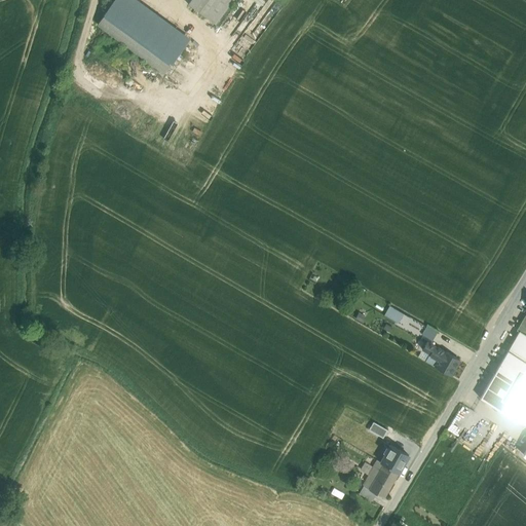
[(188,38),(133,0),(114,0),(98,24),(165,71),(188,38)]
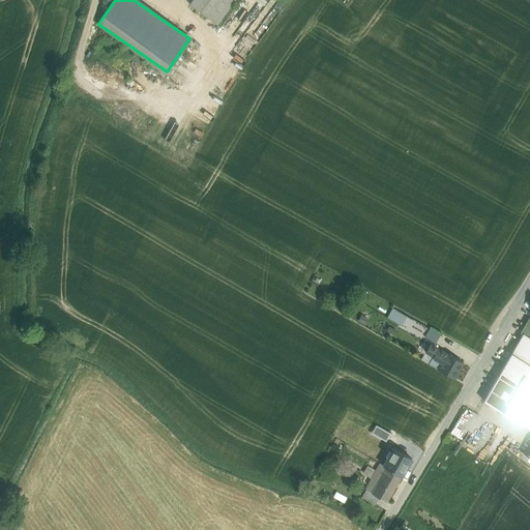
[(193,0),(189,4),(217,25),(235,0),(193,0)]
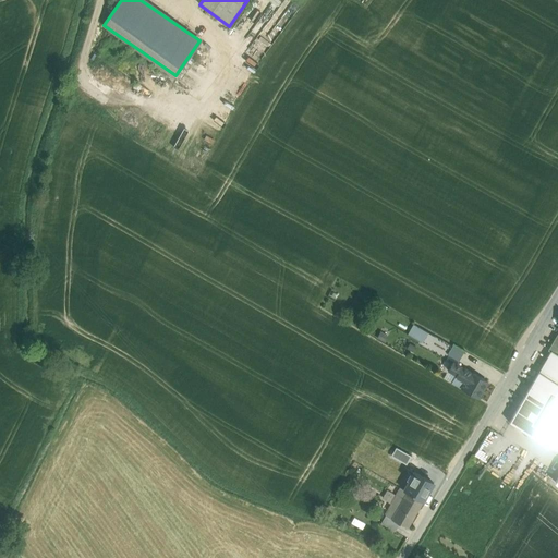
[(413,325),(408,335),(422,342),(427,334),(413,325)]
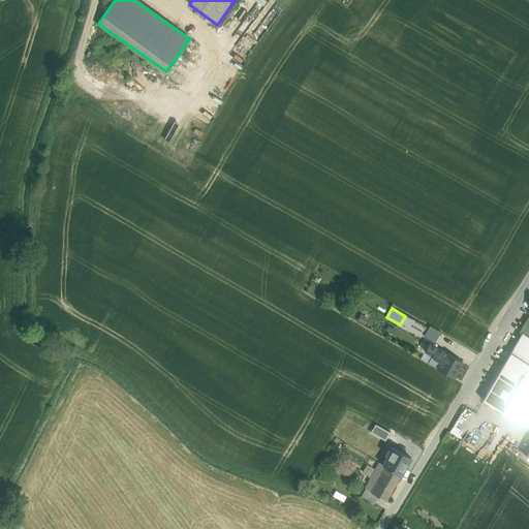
[(528,315),(520,332),(522,333),(481,402),(505,415),(516,399),(528,406),(528,404),(528,315)]
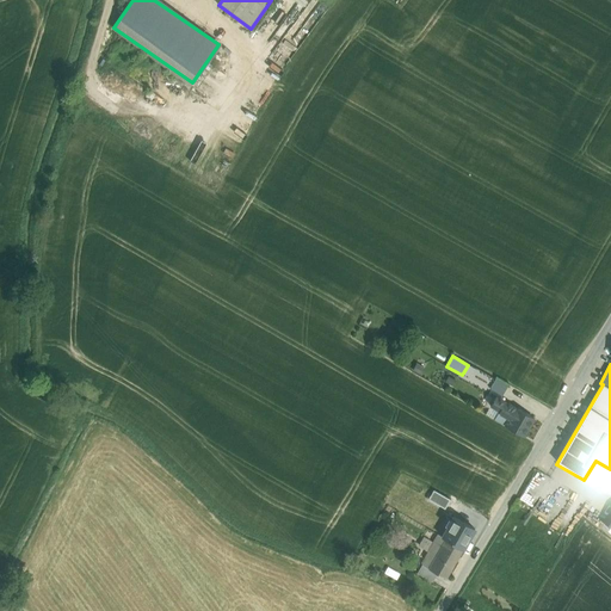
[(497,377),(489,389),(503,395),(508,384),(497,377)]
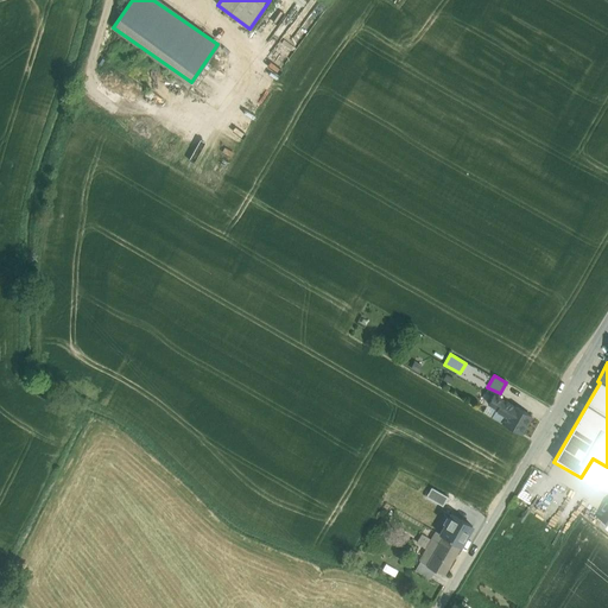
[(513,406),(494,394),(488,404),(496,409),(498,412),(507,417),(513,406)]
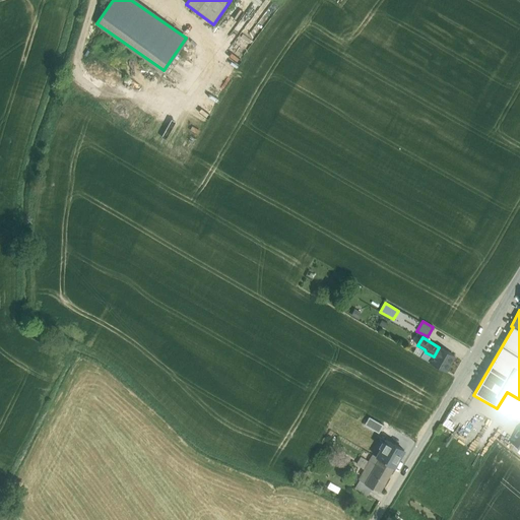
[(425,349),(417,345),(413,352),(431,362),(434,356),(426,352),(425,349)]
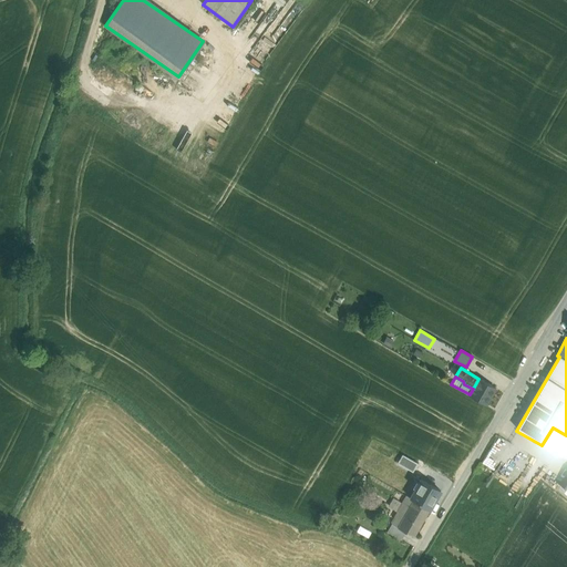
[(473,389),(470,394),(485,404),(495,388),(478,379),(473,389)]
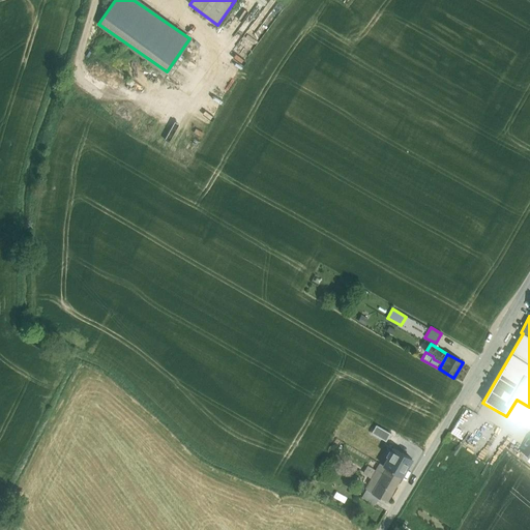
[(466,433),(476,412),(464,407),(454,428),(466,433)]
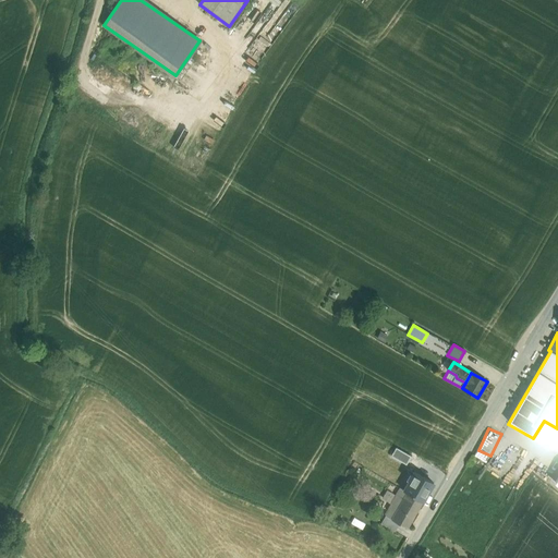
[(398,448),(392,457),(408,465),(412,457),(398,448)]
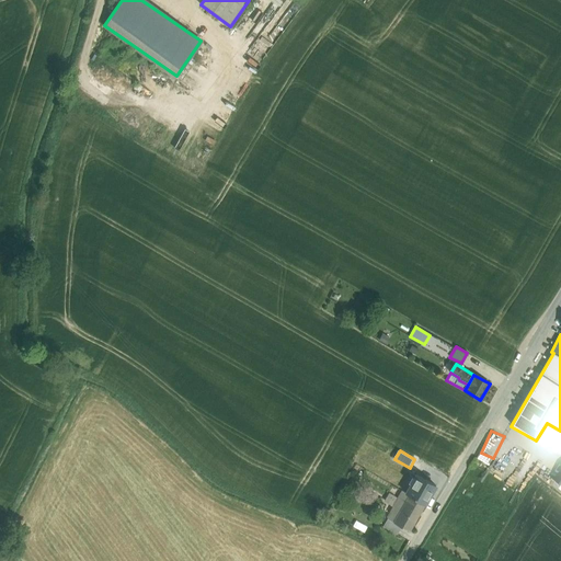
[(410,468),(395,459),(388,470),(414,485),(419,477),(408,470),(410,468)]
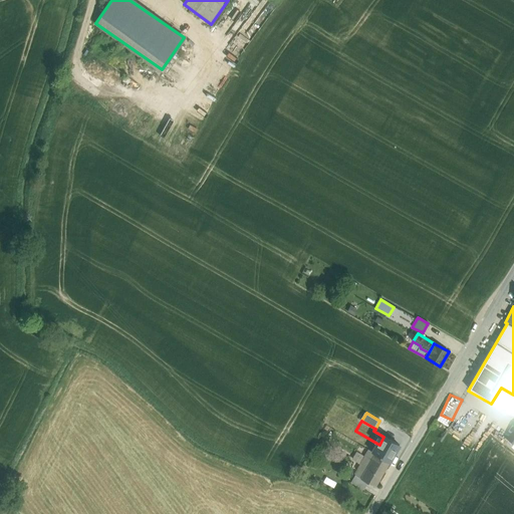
[(379,445),(355,431),(352,429),(347,437),(368,450),(374,453),(379,445)]
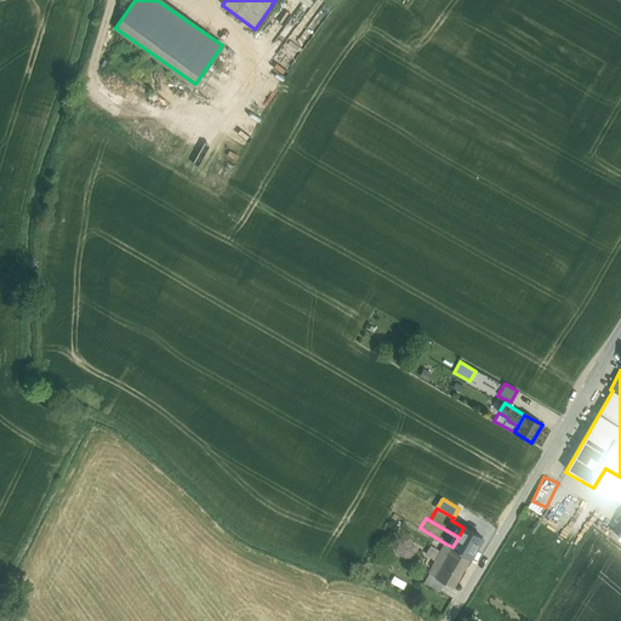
[(482,539),(463,528),(459,537),(453,547),(471,558),(482,539)]
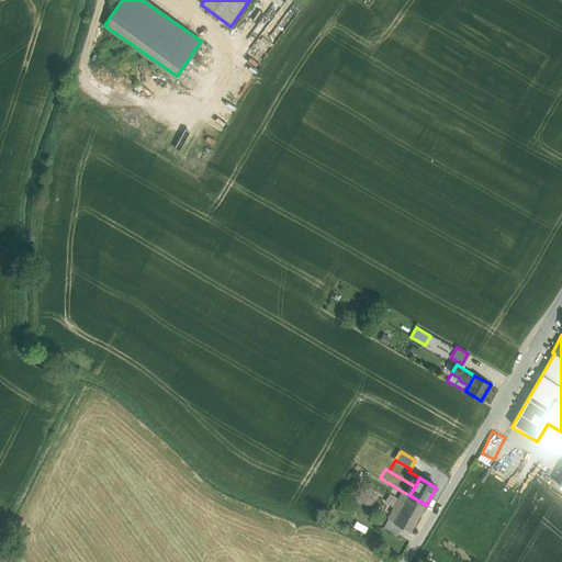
[(403,492),(397,501),(394,496),(390,493),(384,502),(393,507),(388,518),(394,521),(409,495),(403,492)]
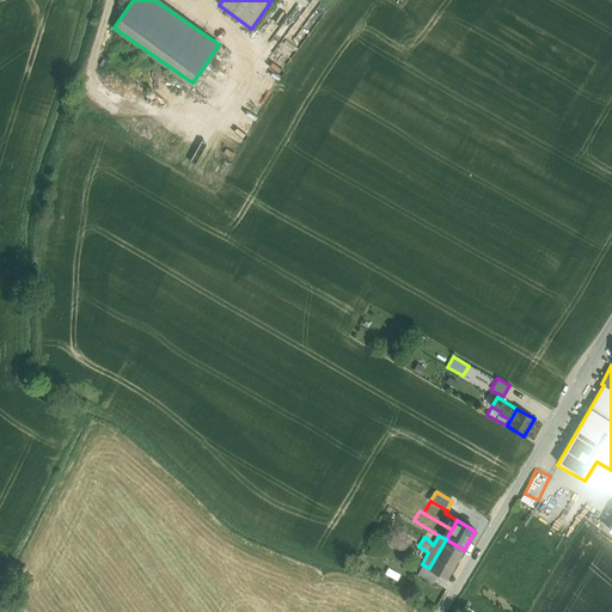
[(446,539),(429,568),(447,579),(464,550),(446,539)]
